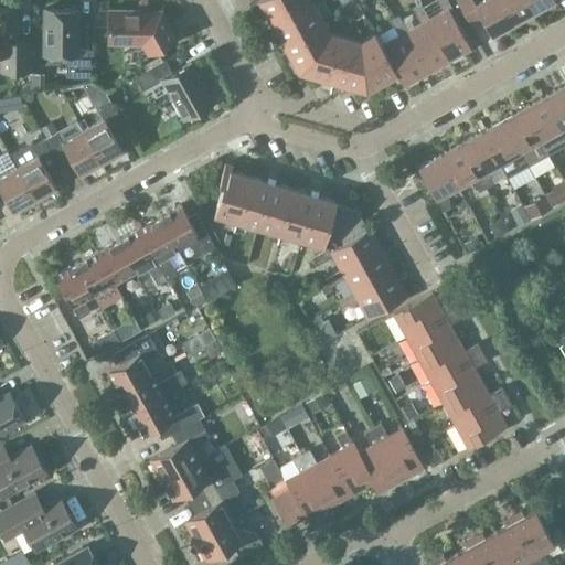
[(259,0),(283,40),(322,18),(312,0),(259,0)]
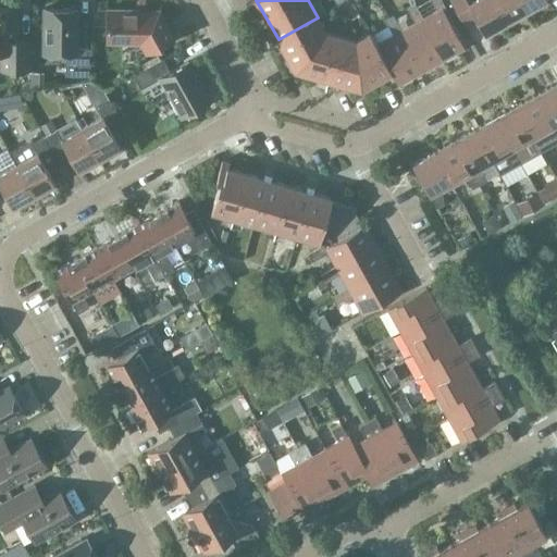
[(423,19),(446,58),(465,48),(443,8),(446,7),(442,0),(431,0),(437,11),(423,19)]
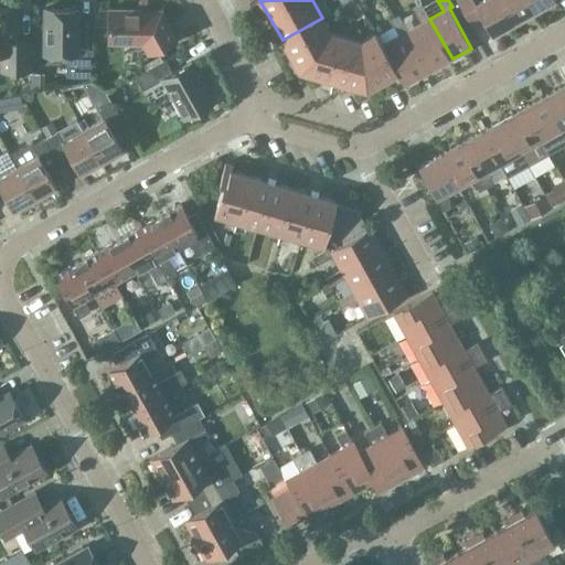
[(500,0),(457,0),(471,23),(482,18),(493,36),(514,24),(500,0)]
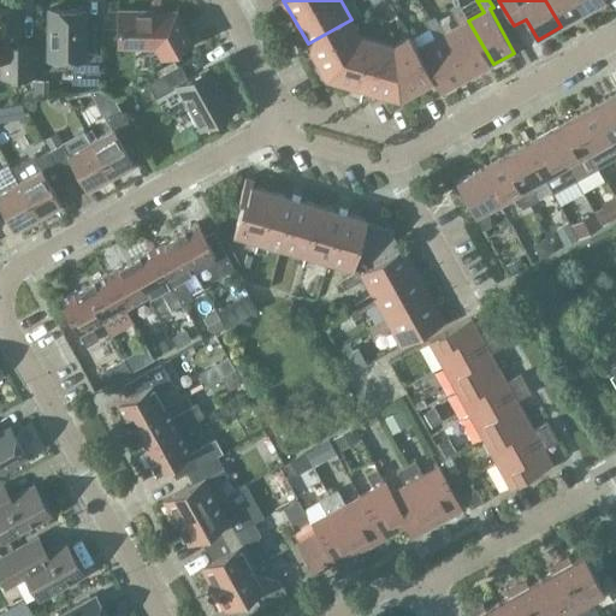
[(584,13),(575,0),(545,0),(561,27),(584,13)]
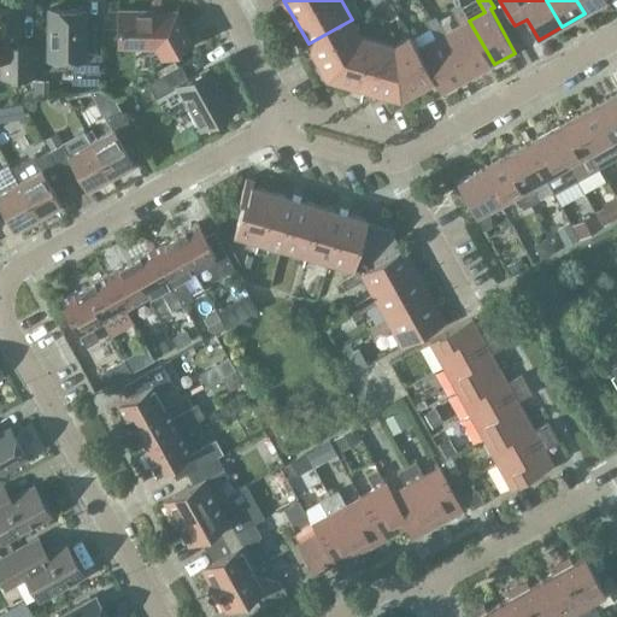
[(607,0),(576,0),(585,13),(607,1),(607,0)]
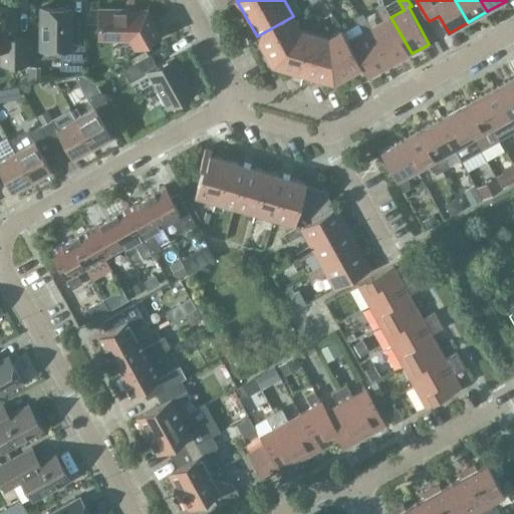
[(412,53),(391,17),(383,3),(375,7),(383,21),(371,28),(392,64),(412,53)]
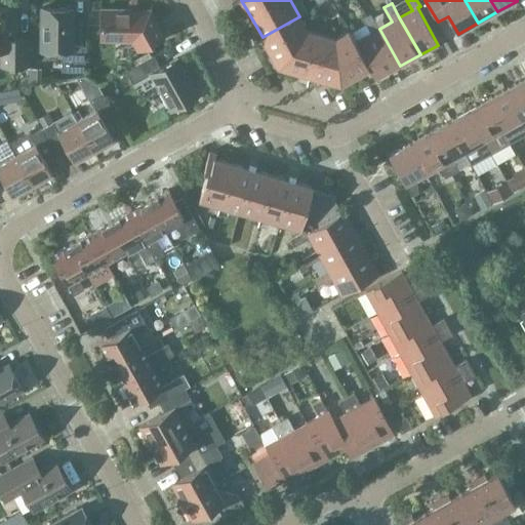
[(0,48),(1,48),(1,50),(1,67),(28,67),(29,38),(16,38),(16,23),(15,23),(15,7),(0,6),(0,48)]
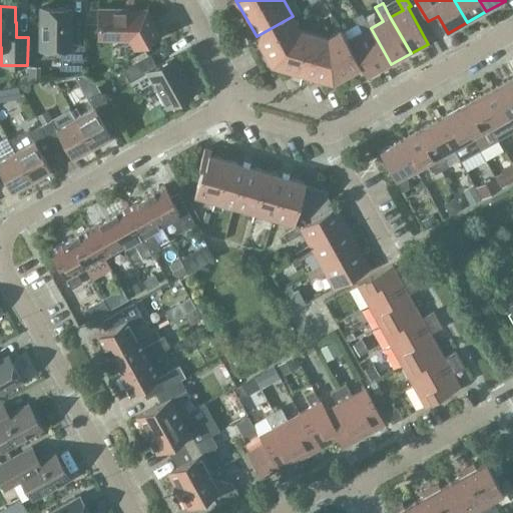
[(41,8),(40,49),(41,50),(60,50),(60,69),(83,69),(84,44),(71,44),(71,8),(41,8)]
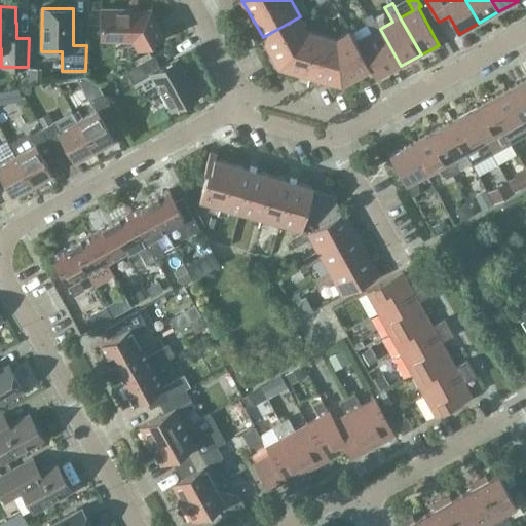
[(138,49),(165,35),(151,9),(102,9),(102,40),(133,40),(138,49)]
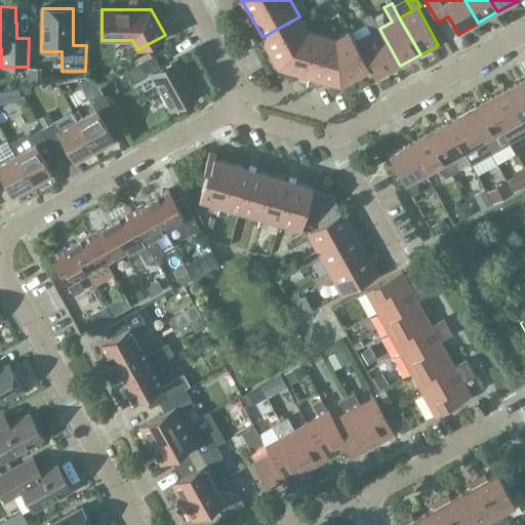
[(400,66),(379,29),(371,14),(363,18),(371,33),(355,41),(369,68),(375,79),(400,66)]
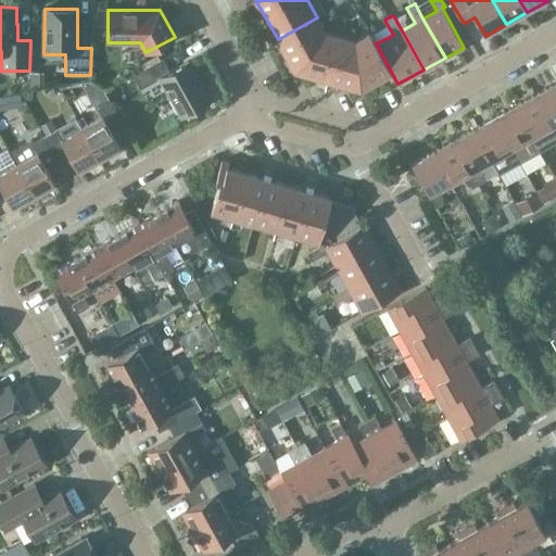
[(327,79),(340,36),(325,30),(317,17),(278,39),(294,70),(327,79)]
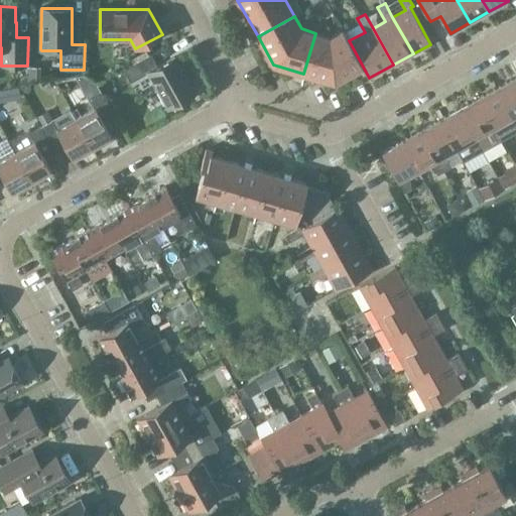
[(363,67),(349,40),(343,29),(330,37),(315,33),(303,74),(335,83),(363,67)]
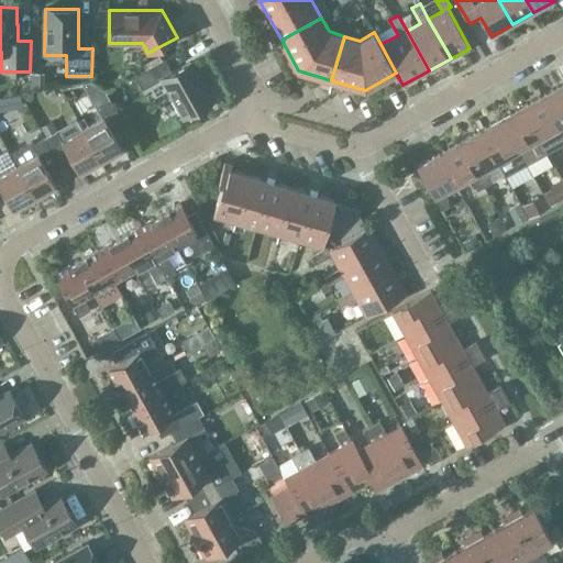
[(185,117),(212,101),(191,62),(173,73),(165,59),(135,76),(143,89),(163,78),(185,117)]
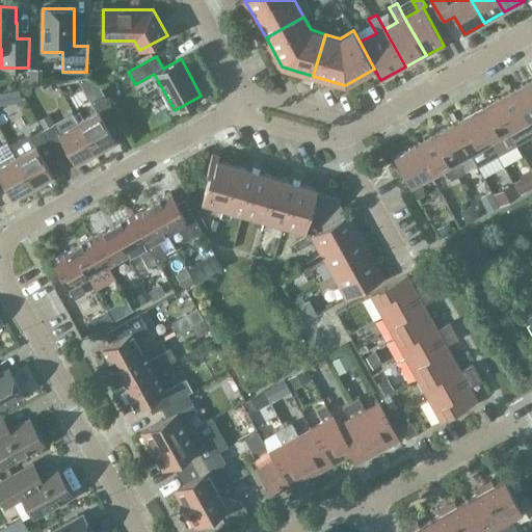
[(531,79),(512,90),(531,125),(531,79)]
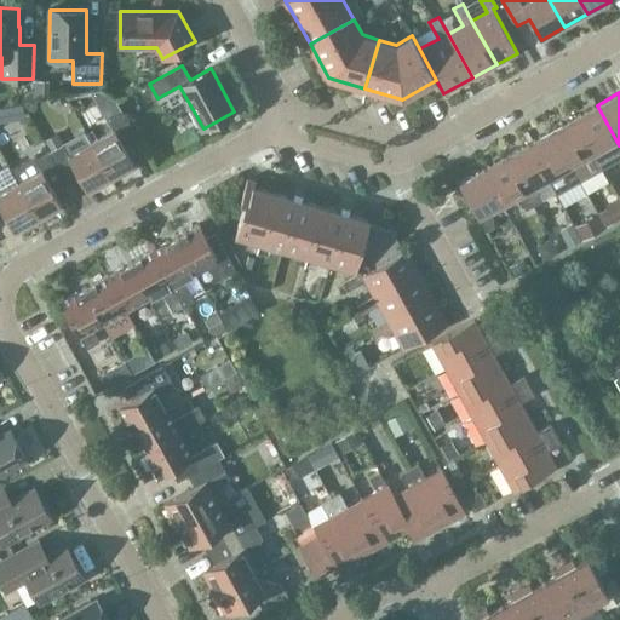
[(0,105),(0,122),(22,120),(19,104),(0,105)]
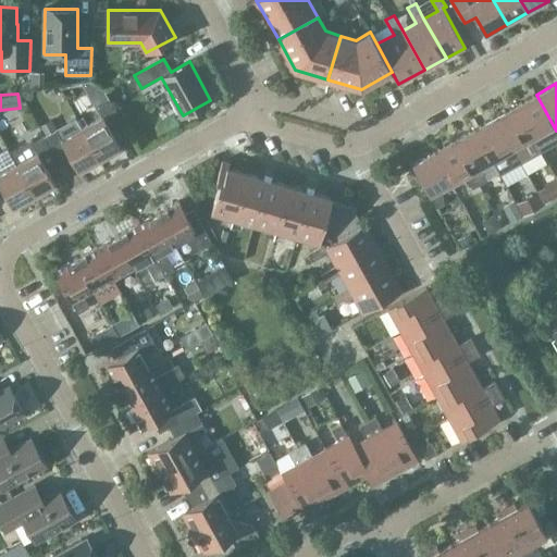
[(541,151),(556,141),(556,131),(536,95),(516,106),(534,139),(541,151)]
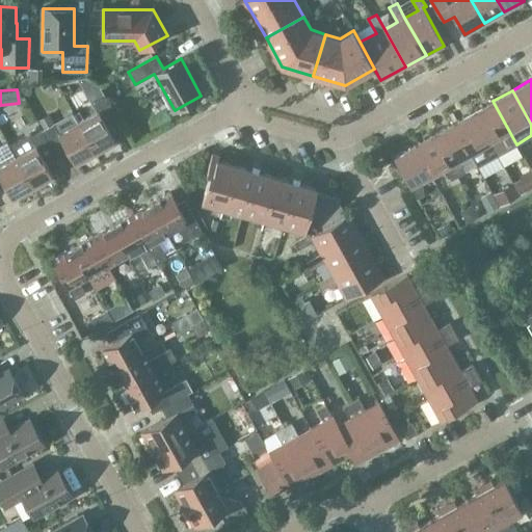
[(120,121),(110,105),(105,96),(94,102),(99,110),(79,122),(96,153),(116,141),(108,127),(120,121)]
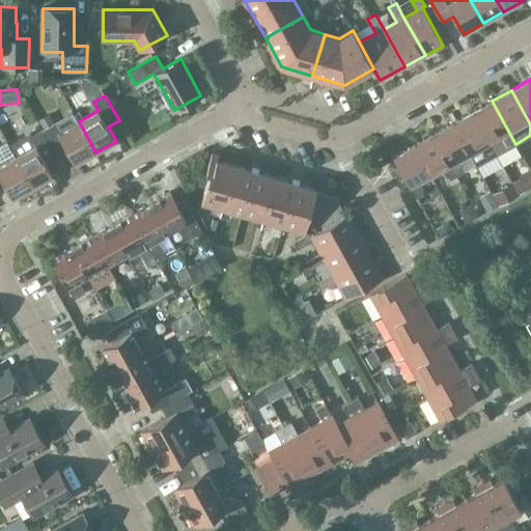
[(515,144),(509,133),(492,101),(473,112),(496,155),(502,150),(515,144)]
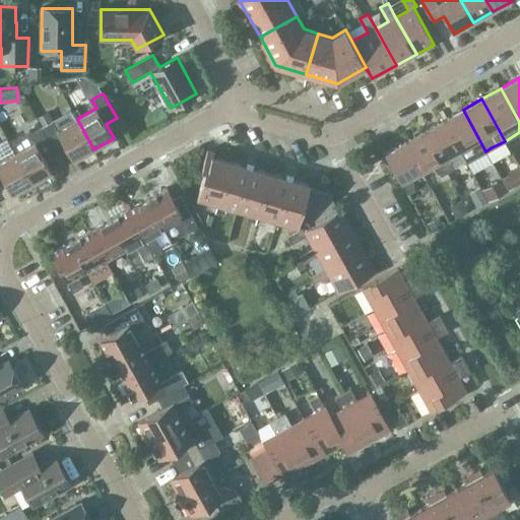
[(479,154),(485,151),(463,110),(444,120),(461,151),(466,163),(479,154)]
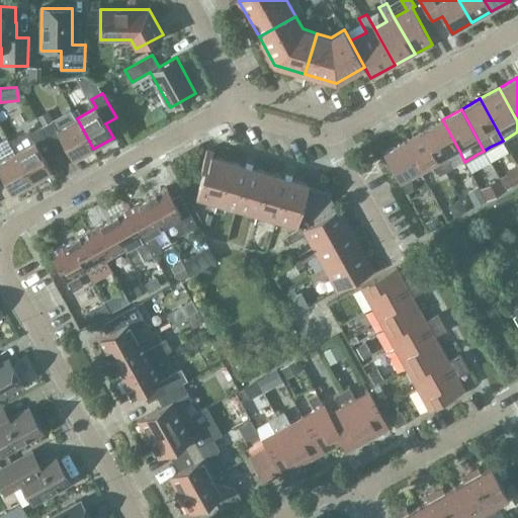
[(74,160),(93,149),(77,118),(57,130),(53,120),(41,126),(55,151),(66,145),(74,160)]
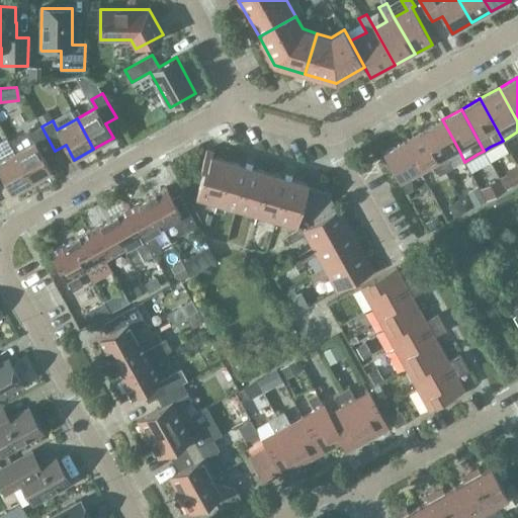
[(449,156),(459,151),(442,119),(423,131),(446,172),(452,168),(449,156)]
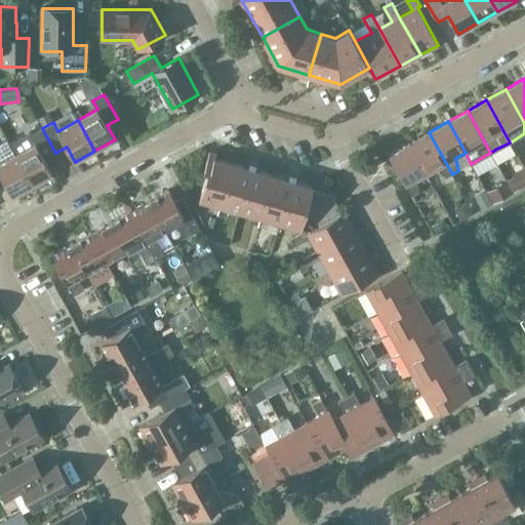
[(45,159),(55,153),(42,128),(31,134),(29,132),(9,143),(15,154),(33,186),(53,174),(45,159)]
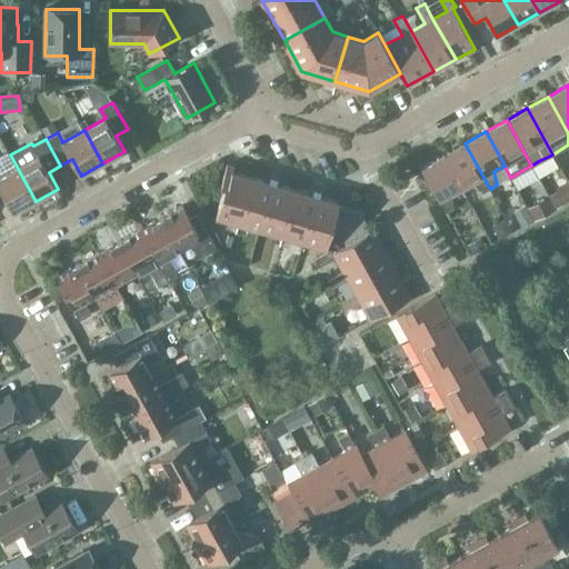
[(483,192),(490,189),(465,143),(443,155),(462,189),(473,182),(483,192)]
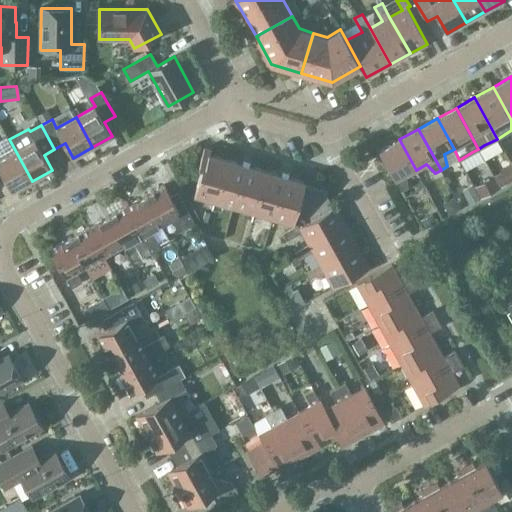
[(406,175),(416,170),(399,139),(380,150),(397,181),(397,180),(403,191),(409,187),(406,175)]
